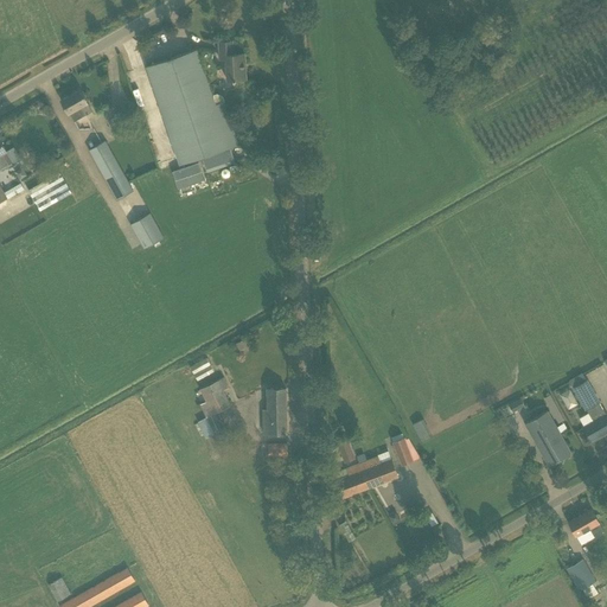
[(228,81),(246,80),(246,66),(243,66),(243,63),(246,63),(244,53),(234,55),(232,42),(218,42),(221,59),(225,59),(227,63),(228,81)]
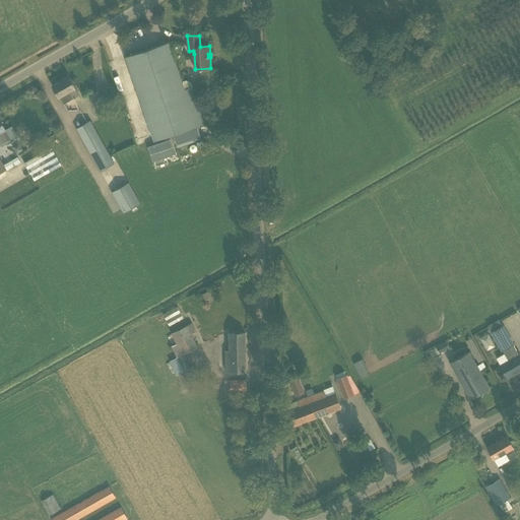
[(182,83),(169,43),(125,57),(150,128),(149,129),(153,141),(174,134),(178,147),(202,139),(197,127),(206,124),(201,112),(200,113),(191,84),(186,81),(182,83)]
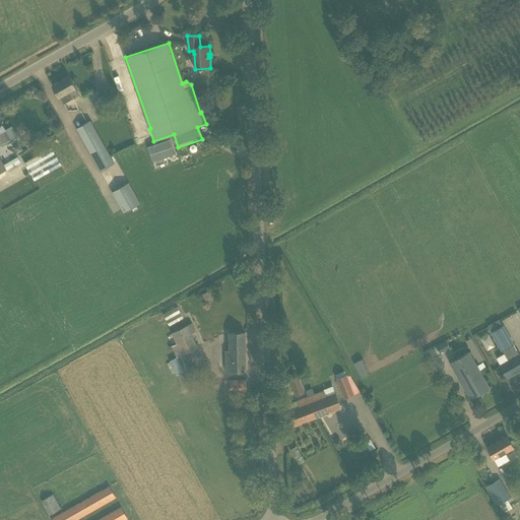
[(78,92),(77,93),(68,77),(52,86),(58,95),(59,94),(64,104),(79,95),(78,92)]
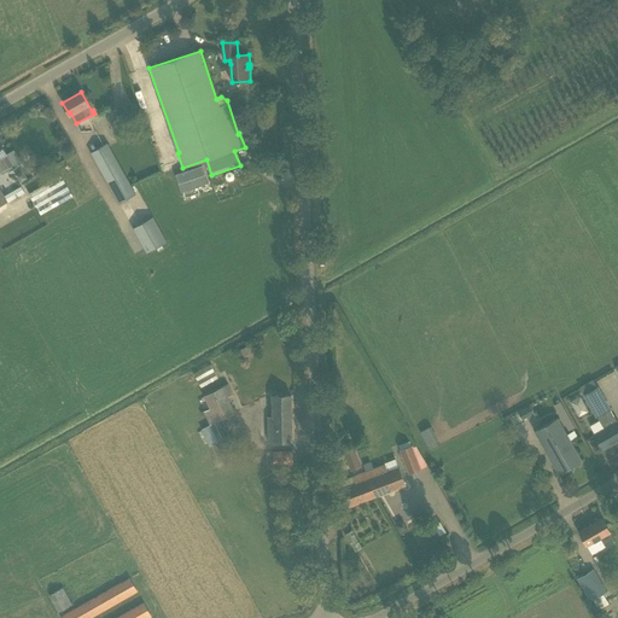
[(13,150),(7,153),(0,141),(0,172),(13,164),(21,161),(13,150)]
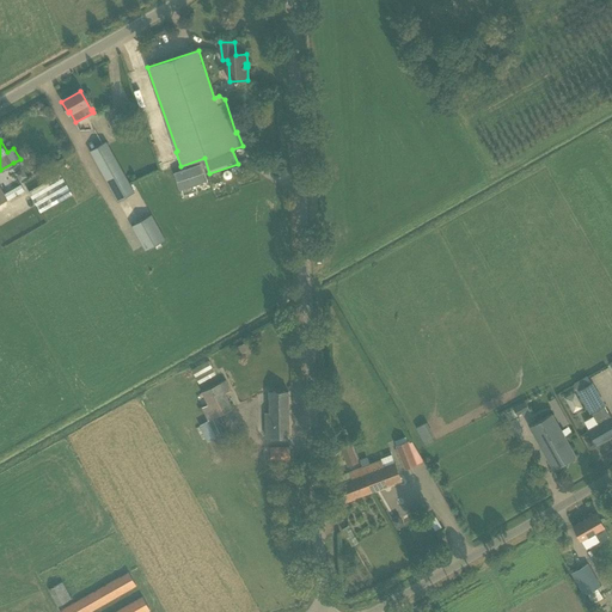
[(90,151),(117,202),(135,191),(108,141),(104,142),(90,151)]
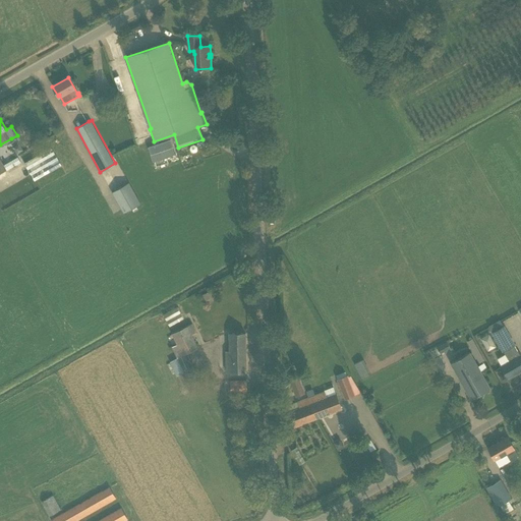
[(153,162),(176,154),(171,139),(148,148),(153,162)]
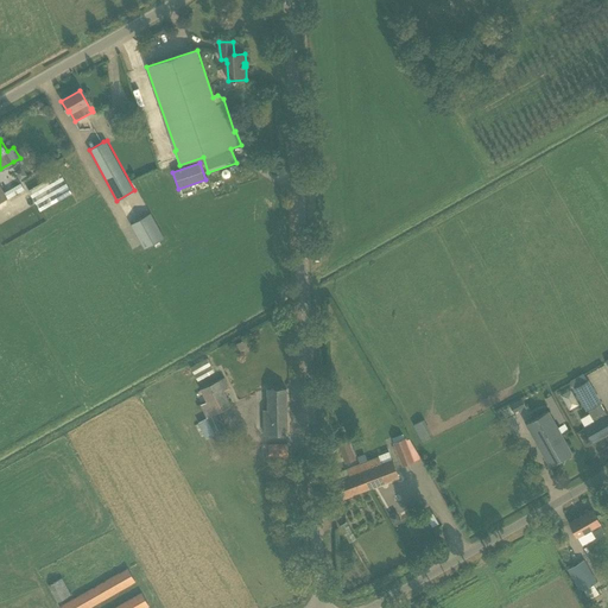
[(38,209),(73,195),(63,173),(29,188),(38,209)]
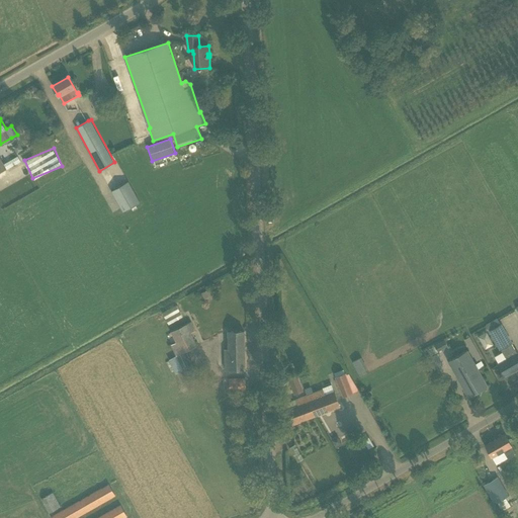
[(128,181),(110,191),(122,212),(141,202),(128,181)]
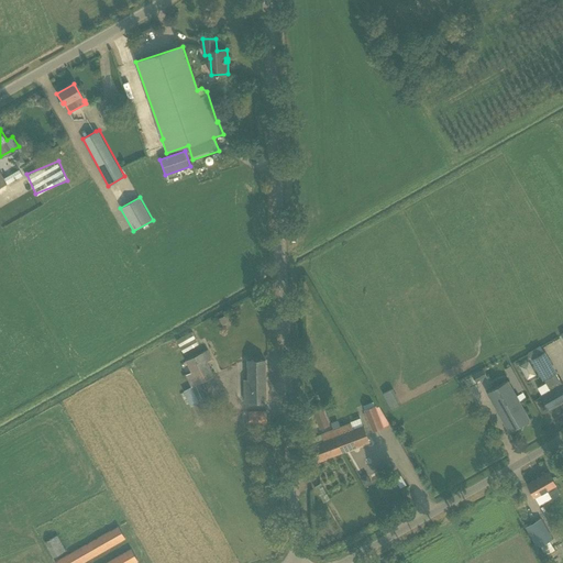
[(222,324),(230,320),(227,316),(220,319),(222,324)]
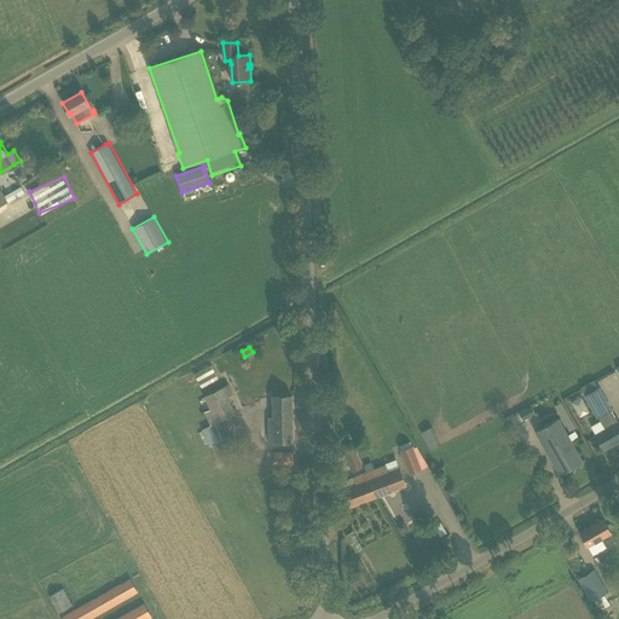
[(202,386),(219,376),(212,364),(195,372),(202,386)]
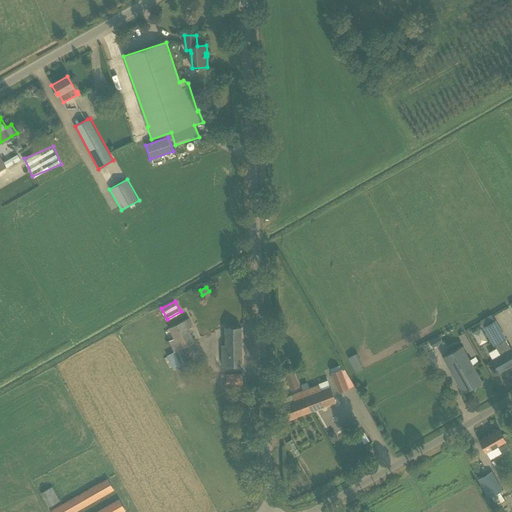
[(495,345),(497,348),(488,353),(492,360),(499,372),(511,364),(511,351),(511,350),(505,340),(505,339),(492,314),(480,321),(494,346),(495,345)]
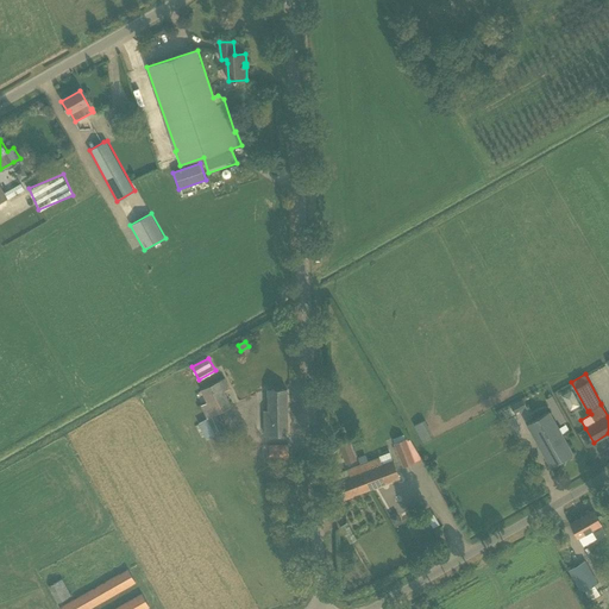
[(225,391),(230,388),(225,378),(201,390),(207,403),(201,406),(215,435),(220,446),(228,443),(219,420),(217,414),(232,407),(225,391)]
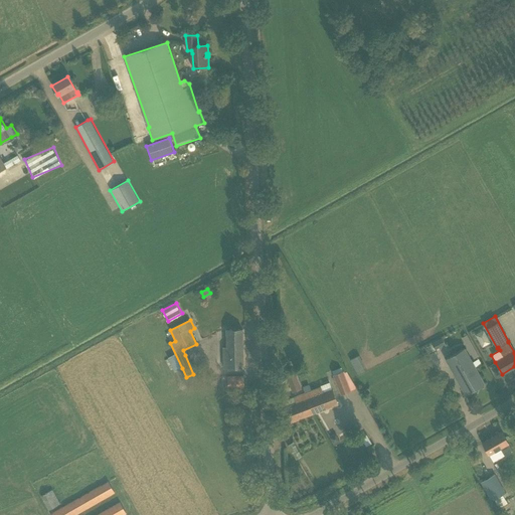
[(224,368),(243,367),(242,329),(226,330),(227,349),(223,349),(224,368)]
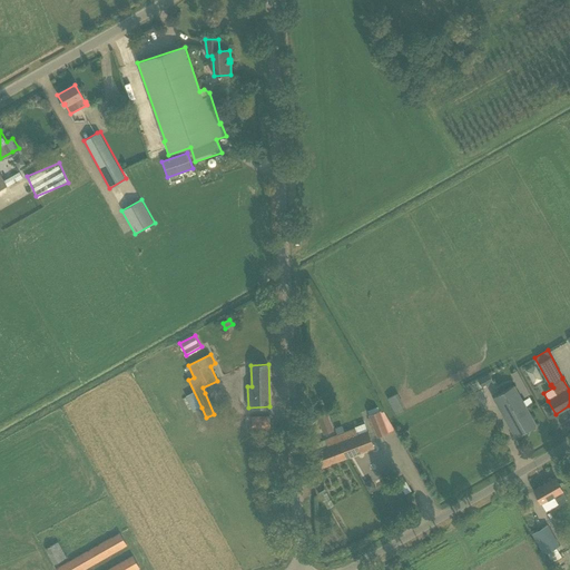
[(527,370),(534,383),(543,379),(536,364),(527,370)]
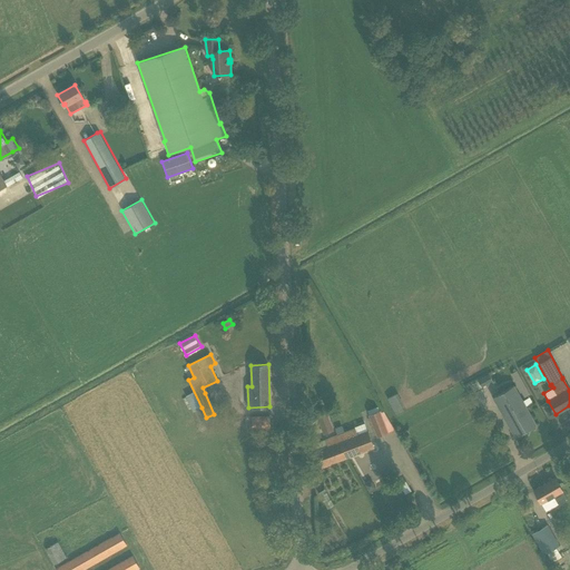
[(530,394),(517,370),(511,373),(524,397),(530,394)]
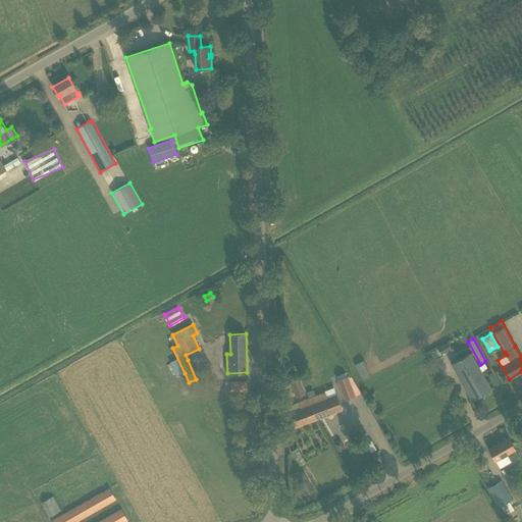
[(491,389),(471,354),(452,364),(472,401),(491,389)]
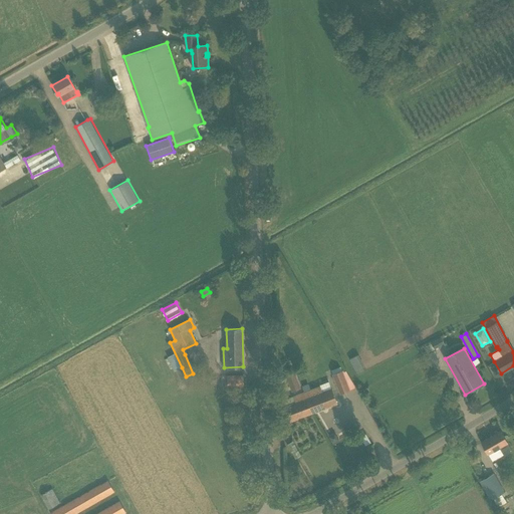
[(357,354),(349,358),(356,372),(364,368),(357,354)]
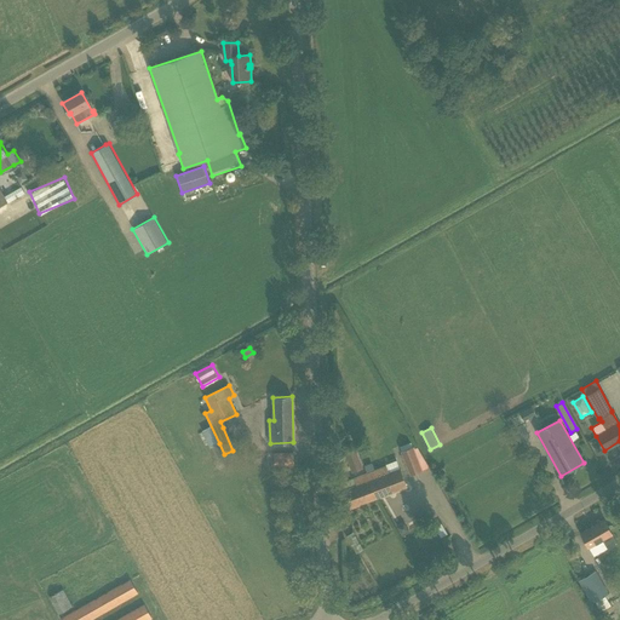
[(401,451),(411,475),(423,470),(413,446),(401,451)]
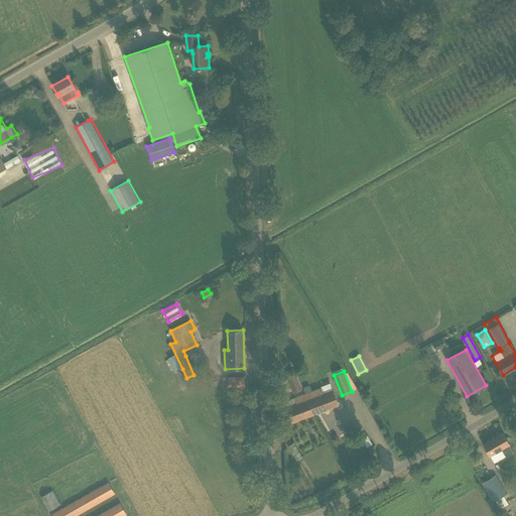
[(293,392),(302,388),(296,374),(287,378),(293,392)]
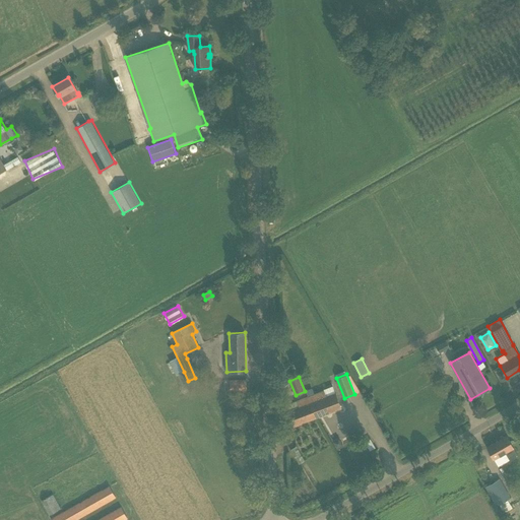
[(246,380),(236,380),(231,380),(231,390),(246,389),(246,380)]
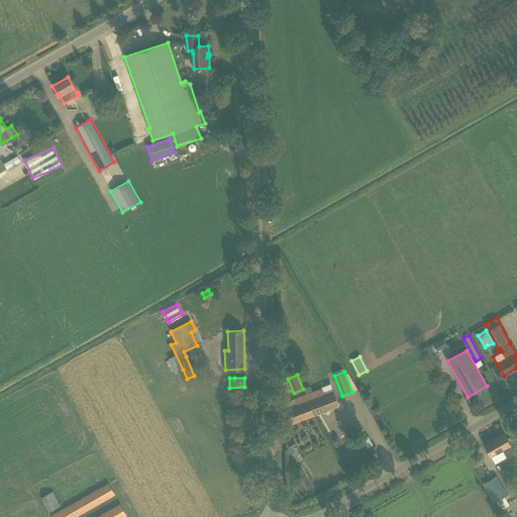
[(324,394),(322,388),(306,395),(314,415),(339,405),(333,391),(324,394)]
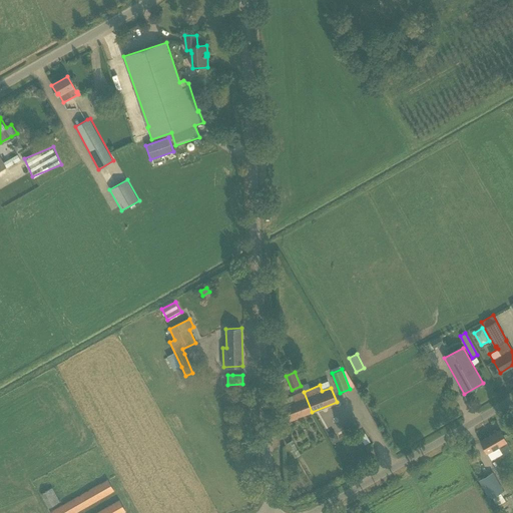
[(290,421),(312,412),(304,392),(293,397),(295,402),(284,406),(290,421)]
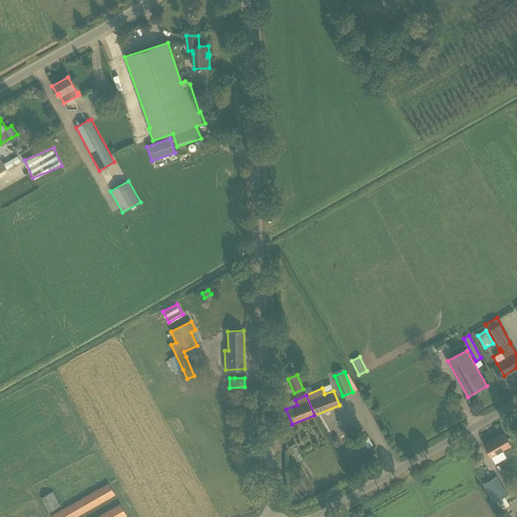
[(510,445),(504,433),(484,445),(490,456),(491,456),(495,463),(506,457),(515,453),(510,445)]
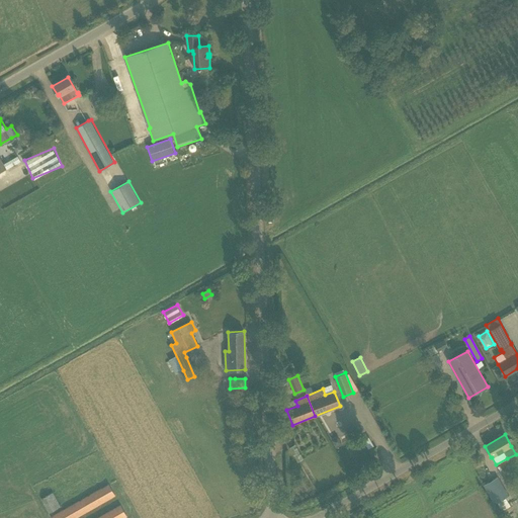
[(507,492),(499,477),(484,485),(492,500),(494,504),(509,495),(507,492)]
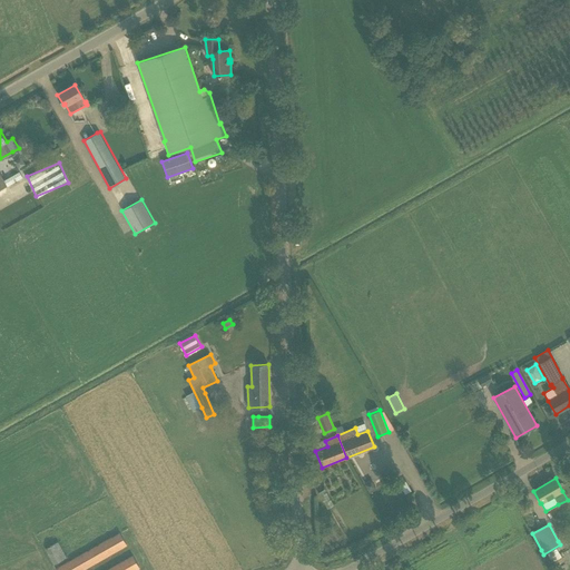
[(120,532),(56,568),(56,569),(84,569),(127,546),(120,532)]
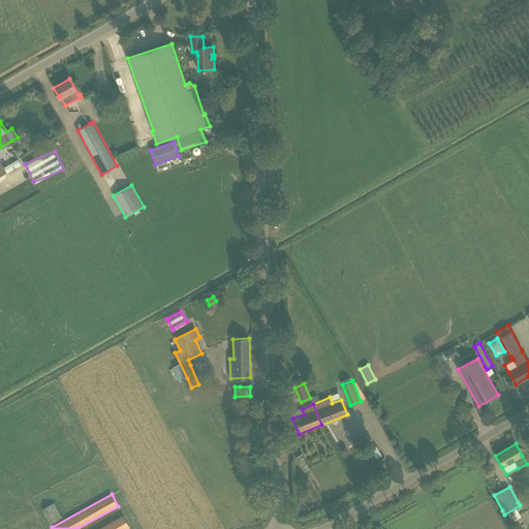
[(418,495),(401,505),(407,516),(424,506),(418,495)]
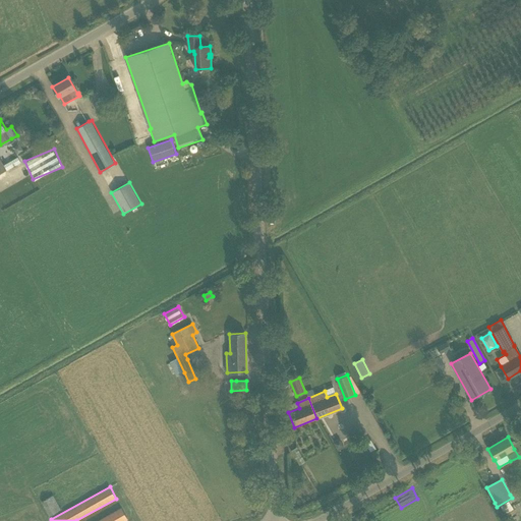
[(42,502),(49,516),(61,509),(53,496),(42,502)]
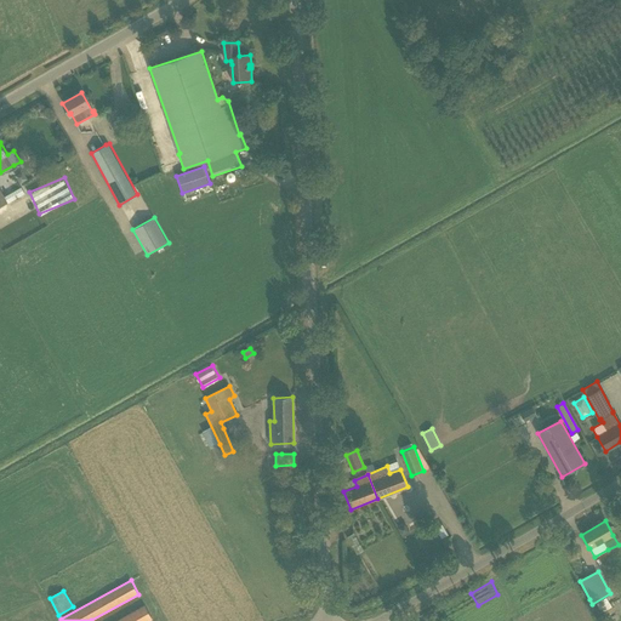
[(483,617),(484,620),(499,620),(511,614),(506,604),(497,609),(495,603),(488,607),(491,613),(483,617)]
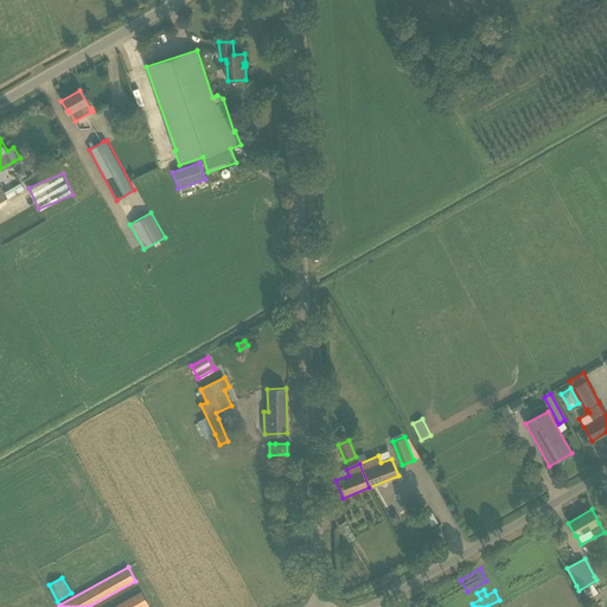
[(112,606),(146,606),(149,605),(141,590),(112,606)]
